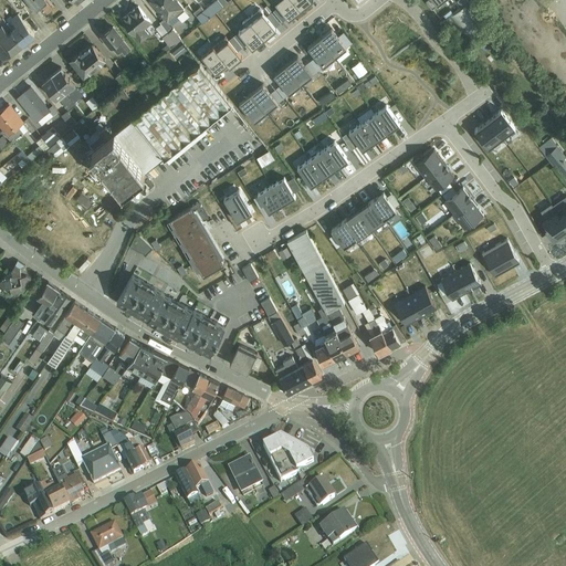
[(48,12),(37,0),(25,0),(25,1),(32,10),(34,8),(35,10),(39,9),(44,16),(48,12)]
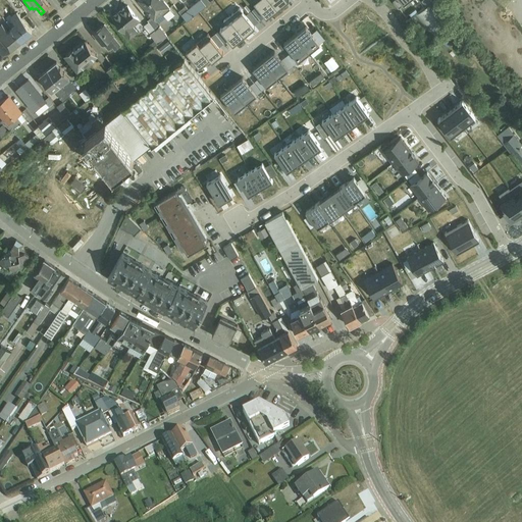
[(34,0),(44,11),(49,7),(43,0),(34,0)]
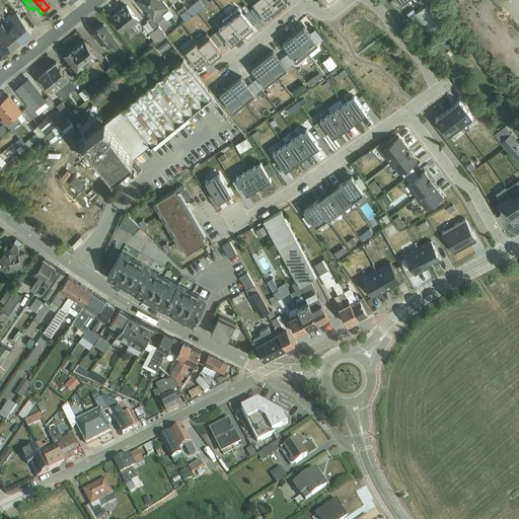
[(148,21),(161,40),(165,38),(166,35),(153,20),(154,19),(157,23),(165,17),(167,20),(173,14),(161,0),(138,0),(151,16),(146,20),(148,21)]
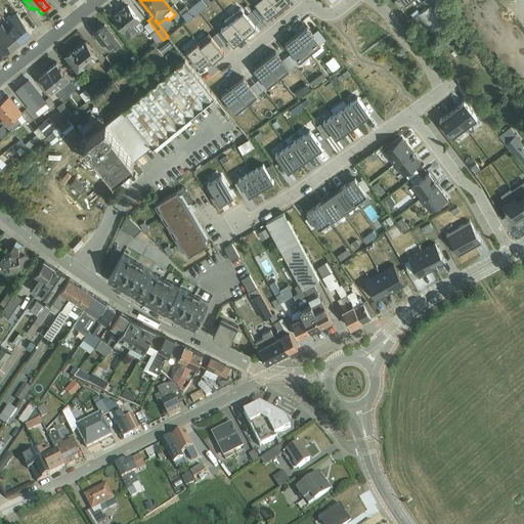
[(207,5),(202,0),(200,0),(189,8),(186,5),(179,10),(187,20),(207,5)]
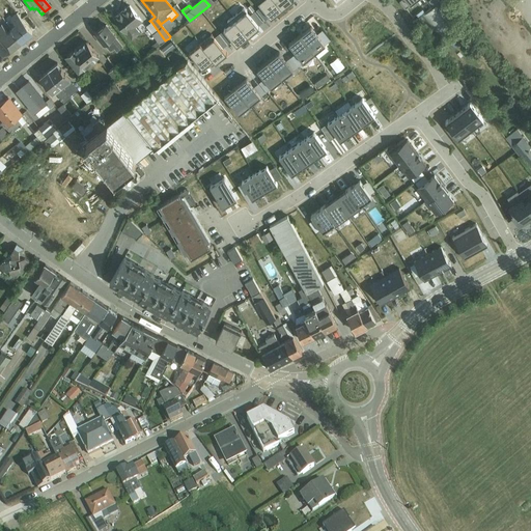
[(255,26),(294,0),(252,0),(256,4),(246,11),(255,26)]
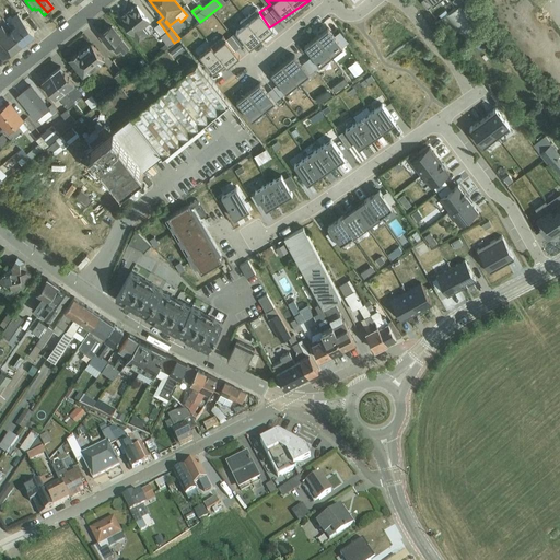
[(469,0),(467,0),(464,2),(473,14),(478,10),(469,0)]
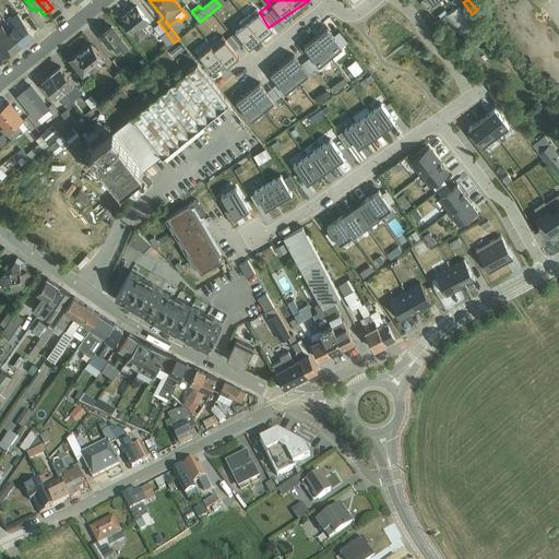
[(462,3),(444,16),(461,38),(478,26),(462,3)]
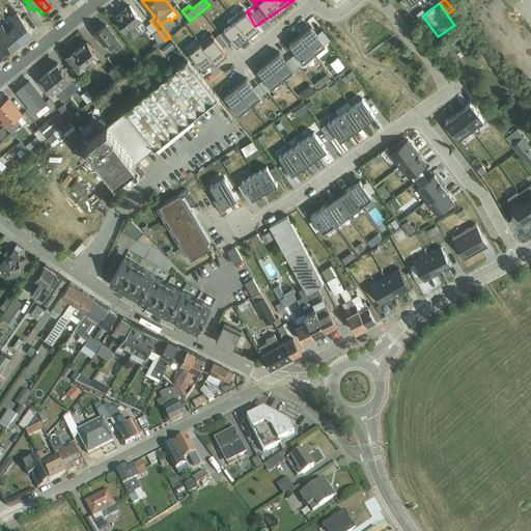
[(130,6),(115,18),(133,39),(141,32),(136,26),(142,22),(130,6)]
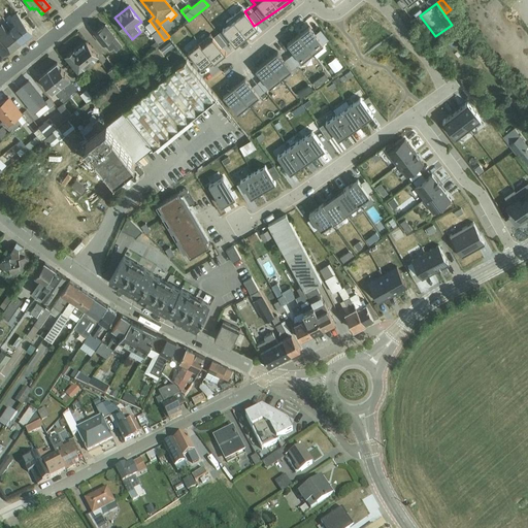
[(215,25),(230,46),(255,29),(239,6),(215,25)]
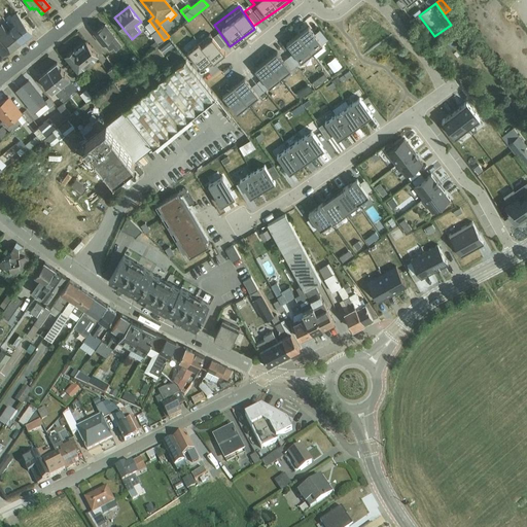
[(10,28),(22,41),(33,33),(16,11),(10,18),(15,24),(10,28)]
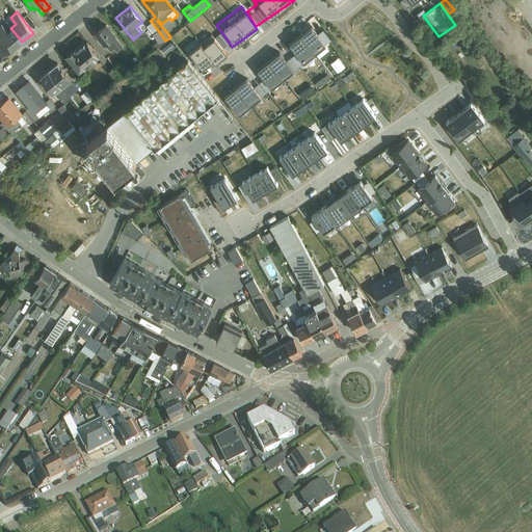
[(165,41),(152,22),(147,26),(153,34),(153,35),(160,45),(165,41)]
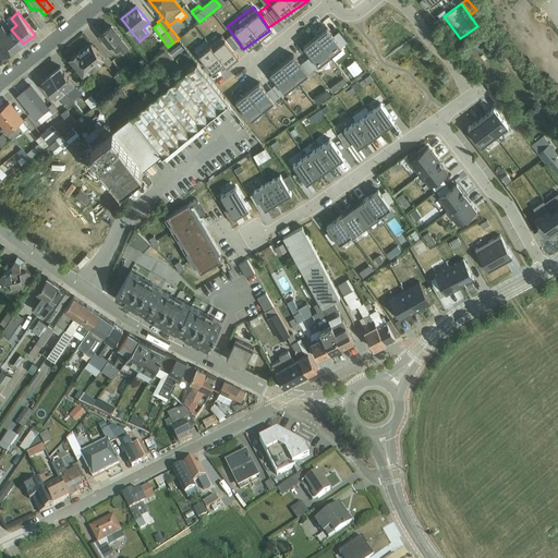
[(0,26),(0,39),(12,53),(23,44),(11,29),(8,33),(2,25),(0,26)]
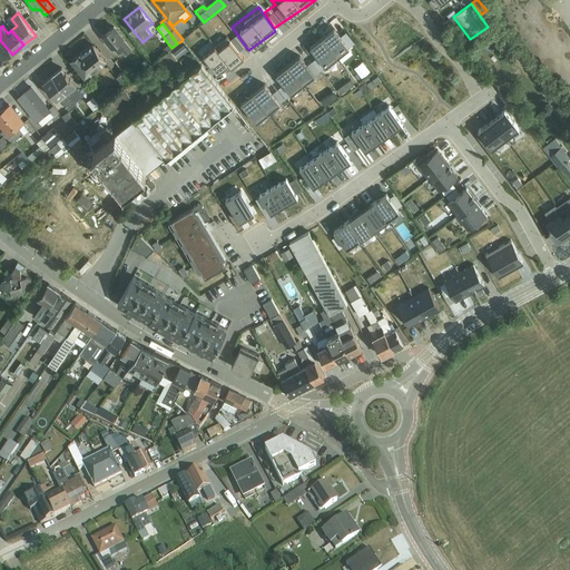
[(114,27),(102,36),(118,55),(123,51),(126,55),(131,50),(114,27)]
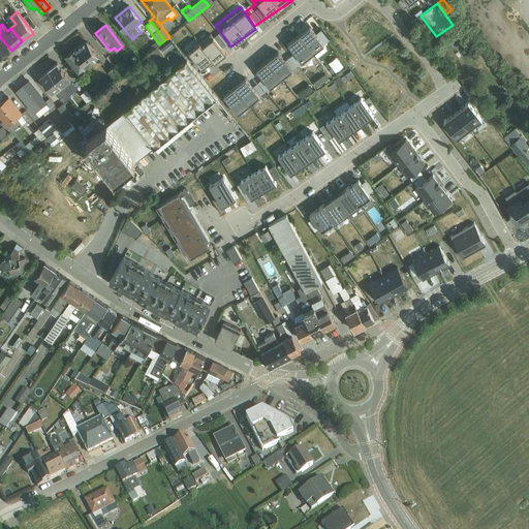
[(313,53),(323,44),(324,43),(310,26),(299,34),(313,53)]
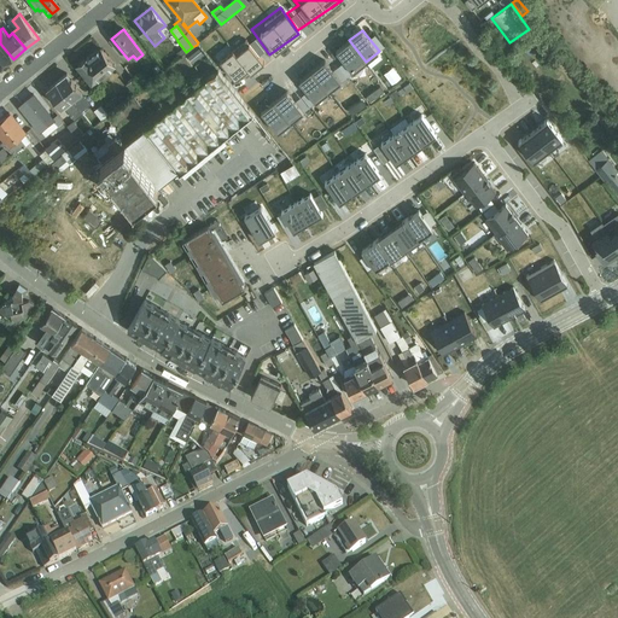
[(258,58),(264,54),(250,36),(245,40),(258,58)]
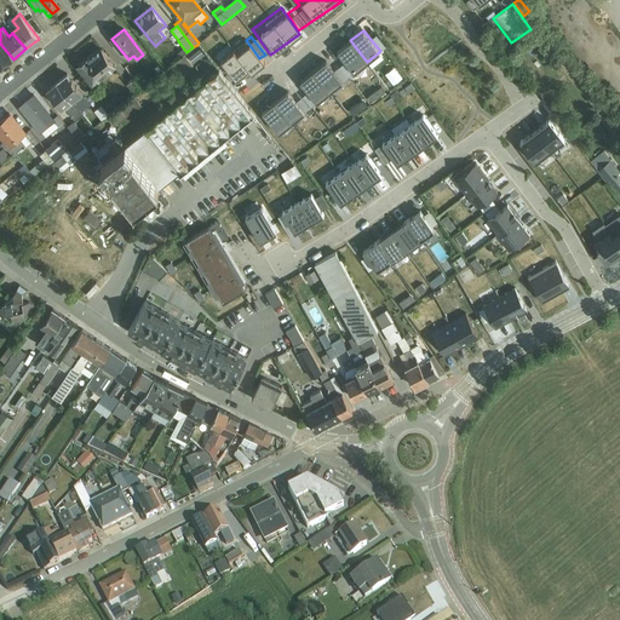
[(242,39),(216,59),(235,82),(262,62),(242,39)]
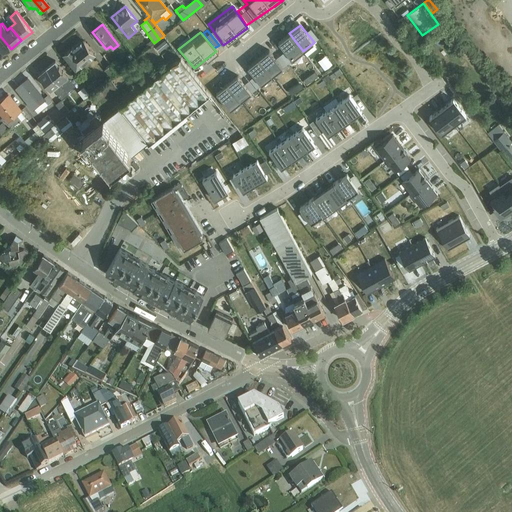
[(289,33),(279,42),(286,51),(281,55),(288,63),(303,51),(289,33)]
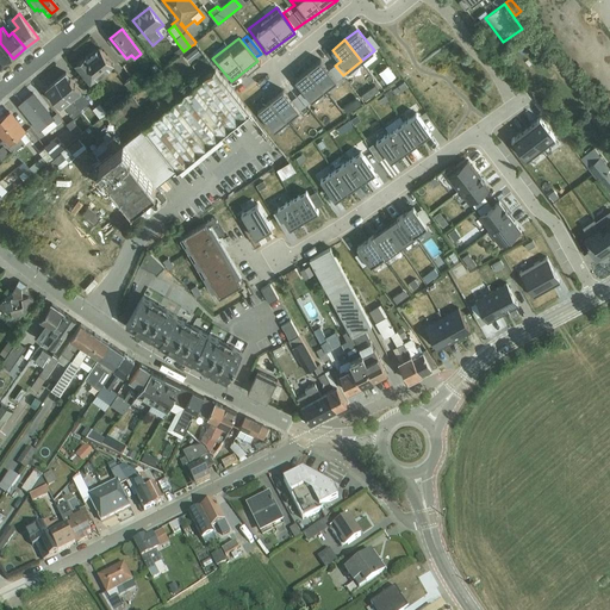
[(13,58),(0,43),(0,67),(1,68),(13,58)]
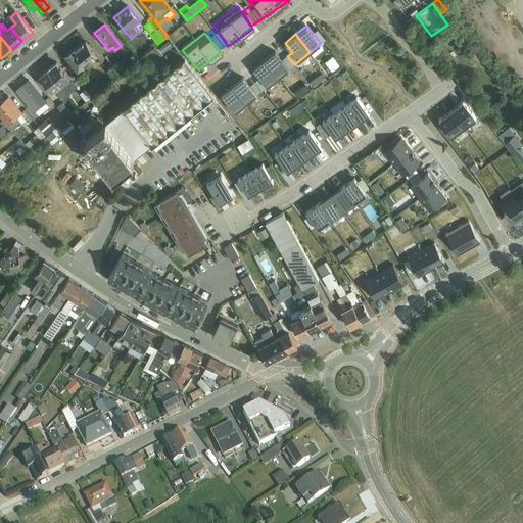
[(75,48),(65,55),(79,72),(98,56),(86,42),(76,50),(75,48)]
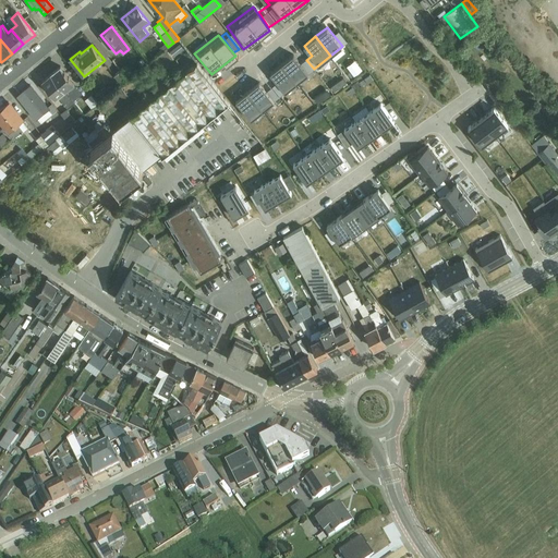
[(341,47),(330,56),(335,60),(346,52),(341,47)]
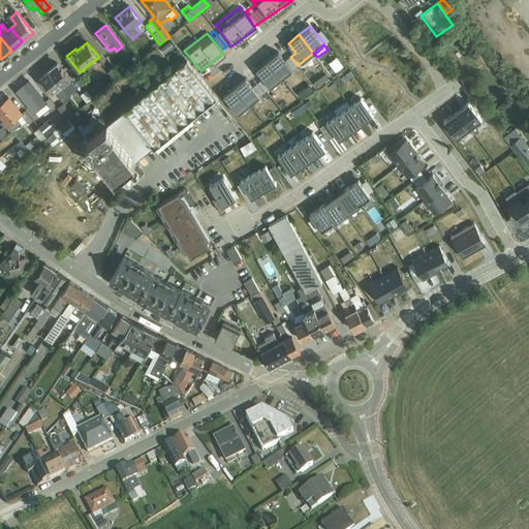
[(267,60),(281,79),(298,65),(290,57),(285,60),(278,52),(267,60)]
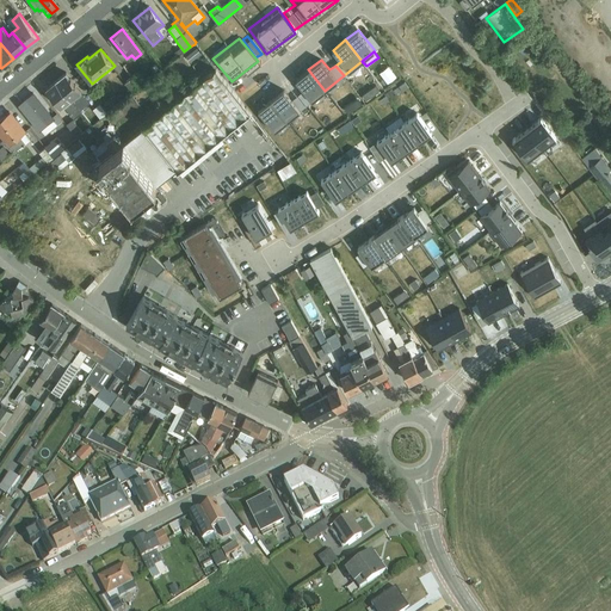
[(384,63),(374,69),(381,81),(392,75),(384,63)]
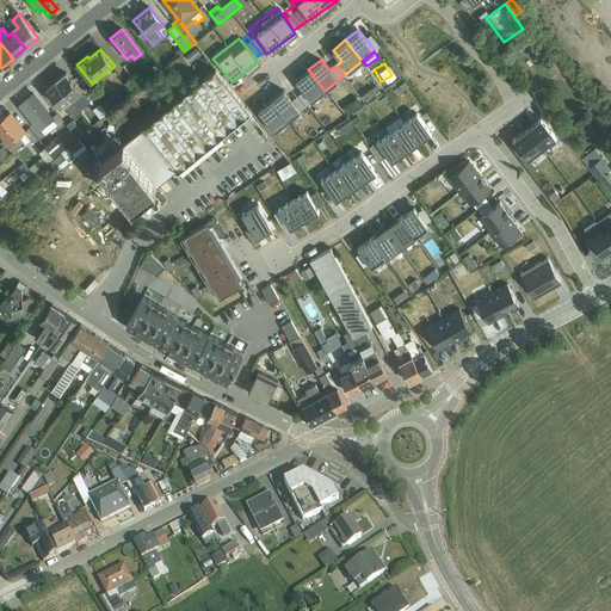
[(216,68),(143,127),(144,129),(124,144),(118,139),(115,137),(113,139),(107,133),(104,136),(107,140),(93,152),(100,161),(94,166),(129,209),(147,193),(149,197),(160,189),(158,185),(177,170),(183,176),(224,142),(218,136),(250,111),(244,104),(238,97),(216,68)]
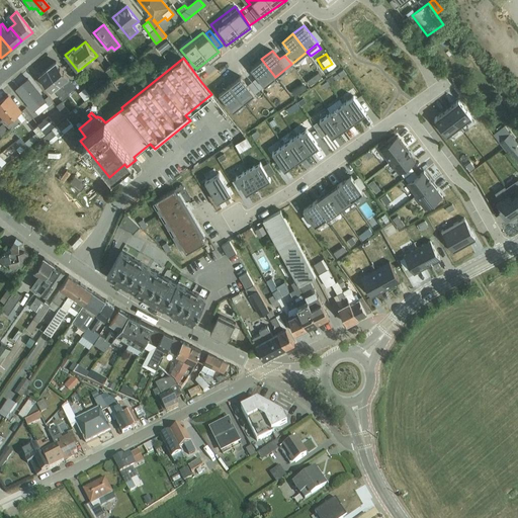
[(275,77),(261,59),(251,68),(258,77),(253,81),(259,90),(275,77)]
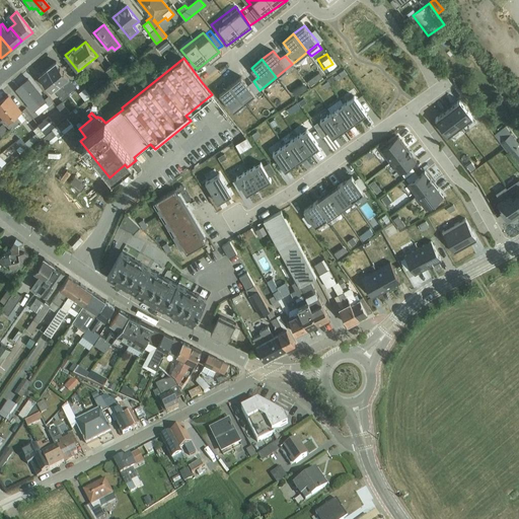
[(57,62),(48,69),(70,95),(77,90),(71,82),(72,82),(57,62)]
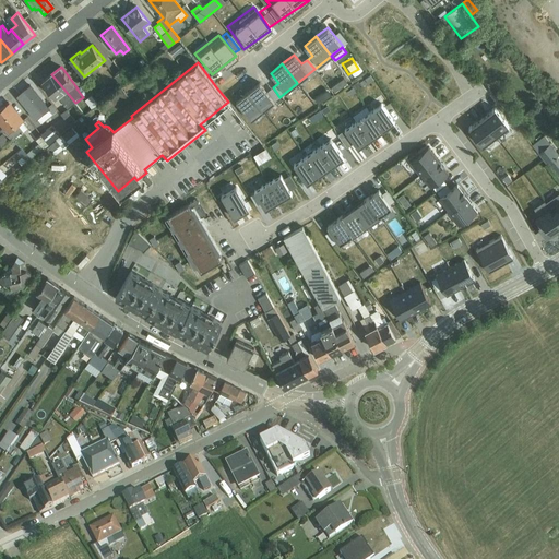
[(121,71),(129,81),(134,75),(127,67),(121,71)]
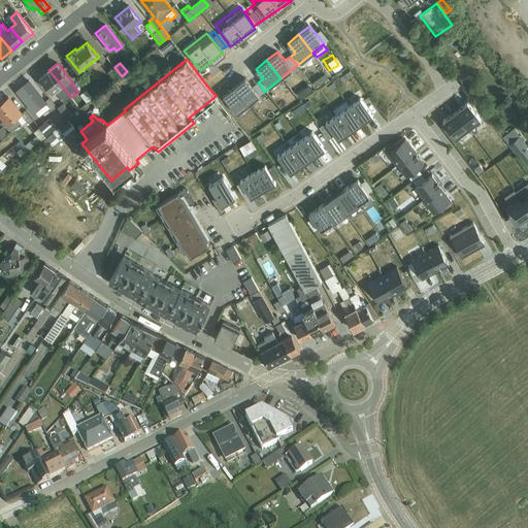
[(122,76),(114,67),(108,72),(116,80),(122,76)]
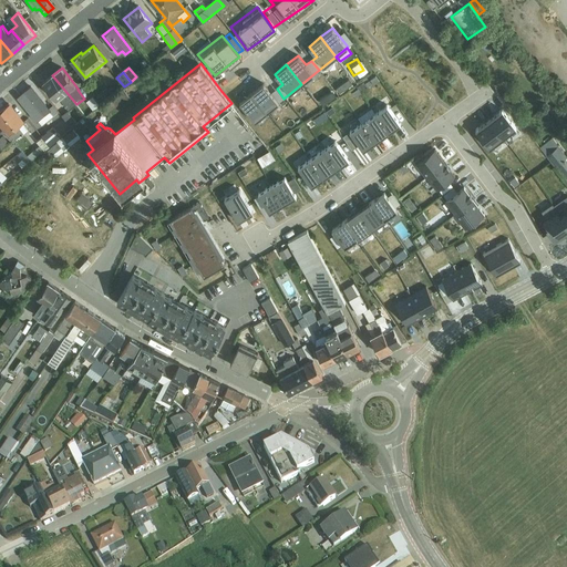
[(363,84),(372,79),(370,74),(361,80),(363,84)]
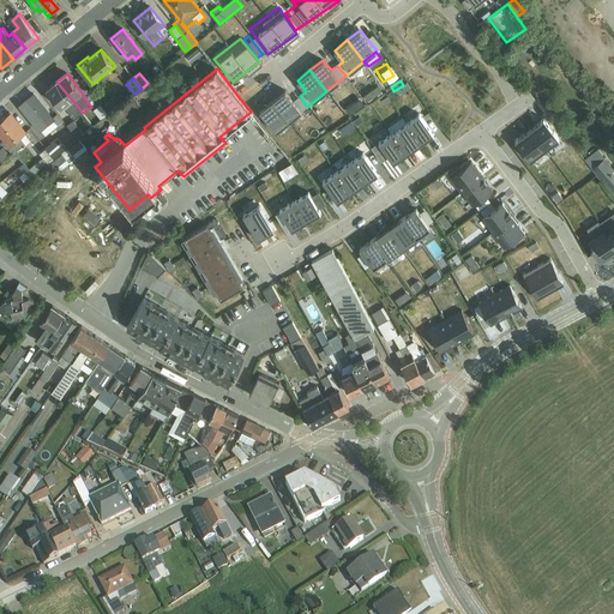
[(56,82),(47,90),(61,109),(65,107),(74,119),(83,113),(56,82)]
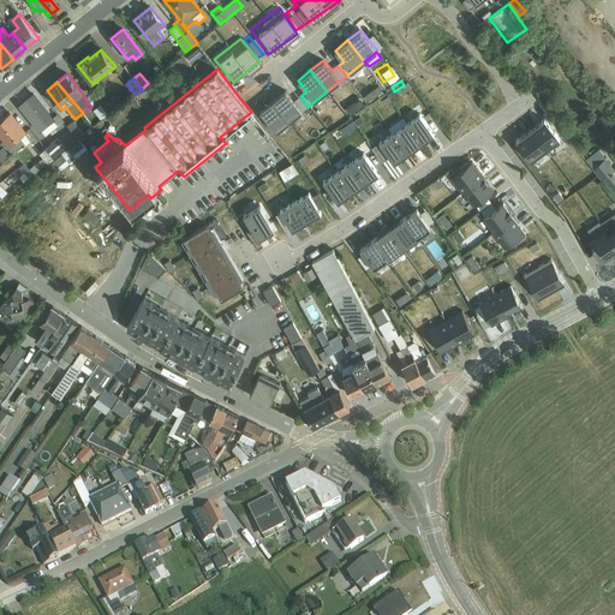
[(372,82),(358,93),(363,100),(377,90),(372,82)]
